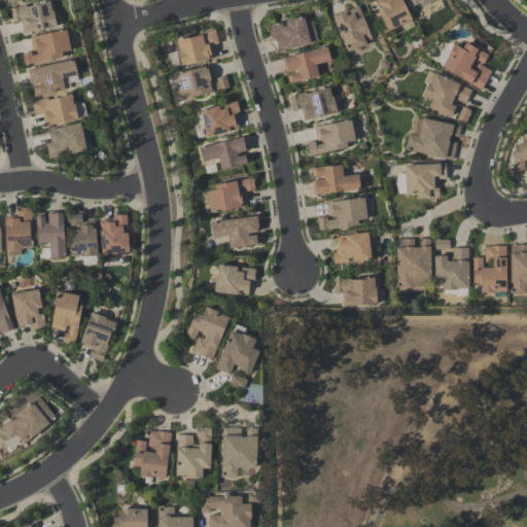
[(379,7),(375,0),(400,0),(411,21),(387,32),(377,11),(381,10),(380,7),(379,7)]
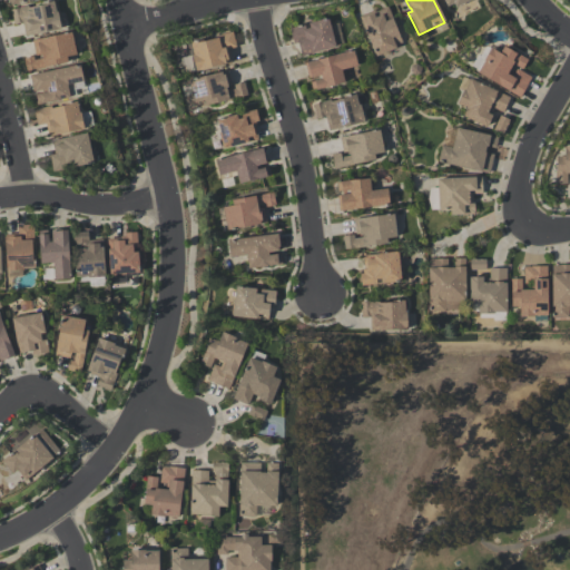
[(446,8),(442,0),(473,0),(455,9),(453,5),(446,8)]
